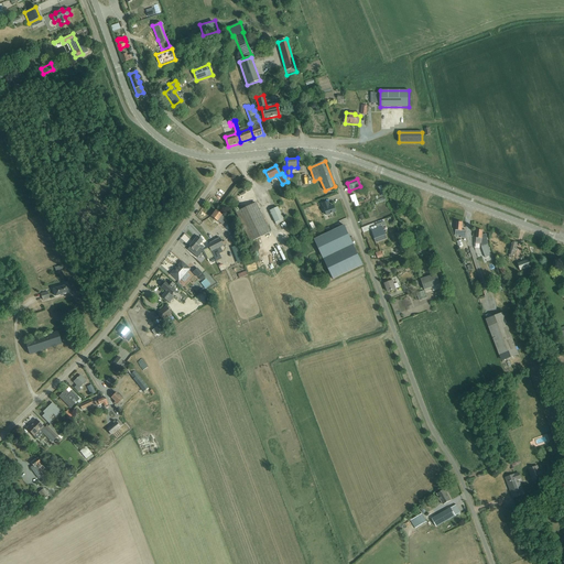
[(350,197),(353,203),(355,202),(357,207),(360,206),(358,195),(350,197)]
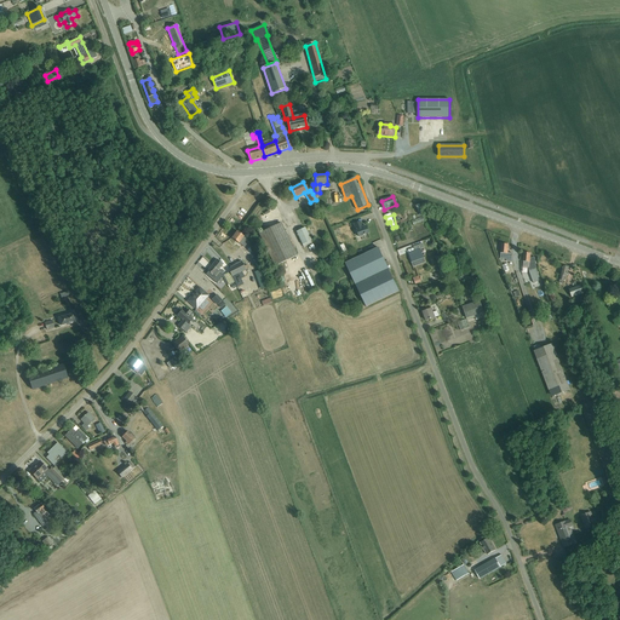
[(352,224),(355,228),(357,236),(367,233),(365,227),(361,228),(359,222),(352,224)]
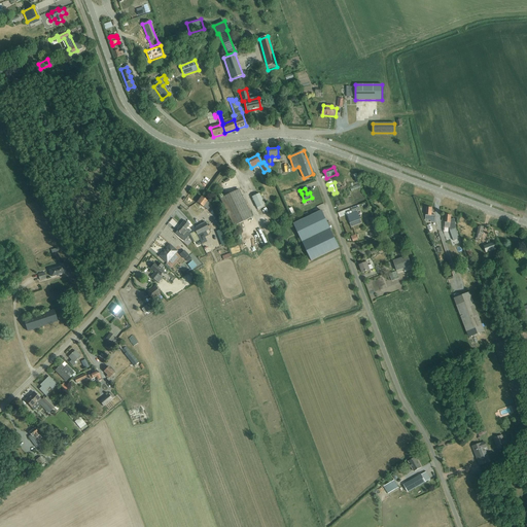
[(220,199),(234,226),(252,217),(239,189),(220,199)]
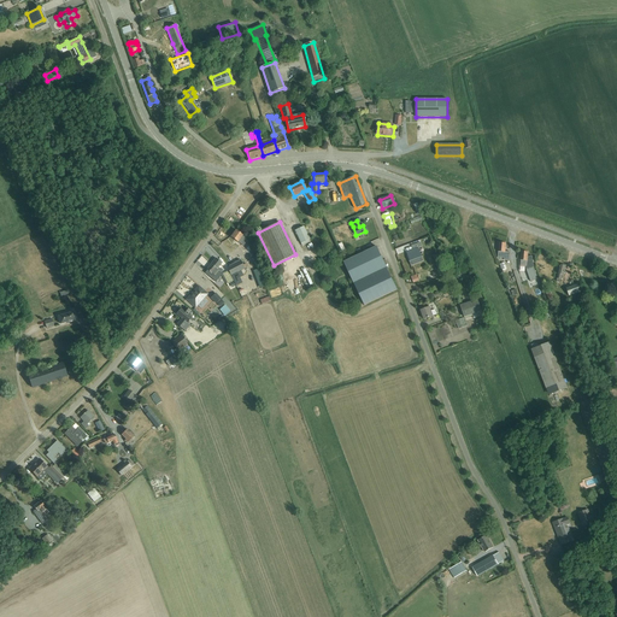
[(294,230),(301,246),(311,242),(304,227),(294,230)]
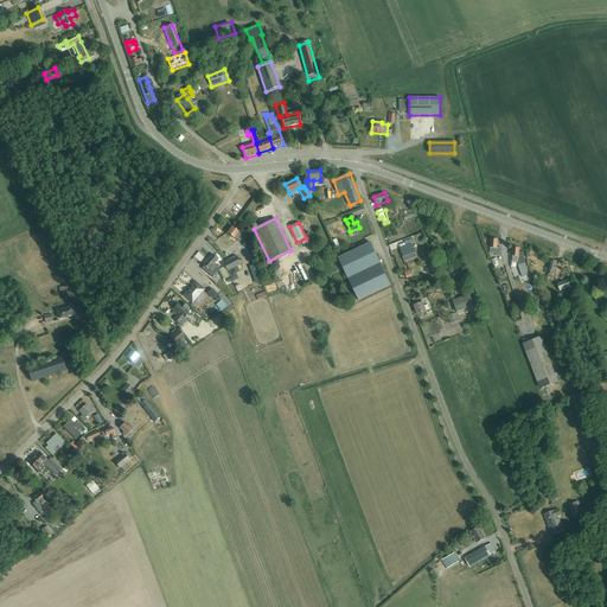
[(232,227),(227,234),(234,238),(240,243),(242,240),(240,237),(241,235),(240,234),(238,232),(238,231),(232,227)]
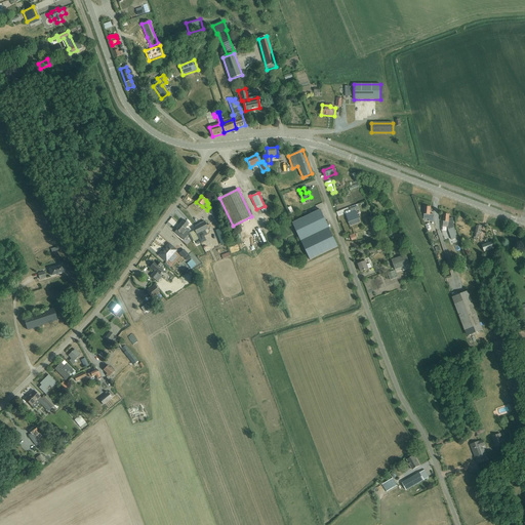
[(356,210),(359,209),(358,206),(350,209),(351,212),(346,214),(349,221),(348,223),(350,227),(360,223),(356,210)]
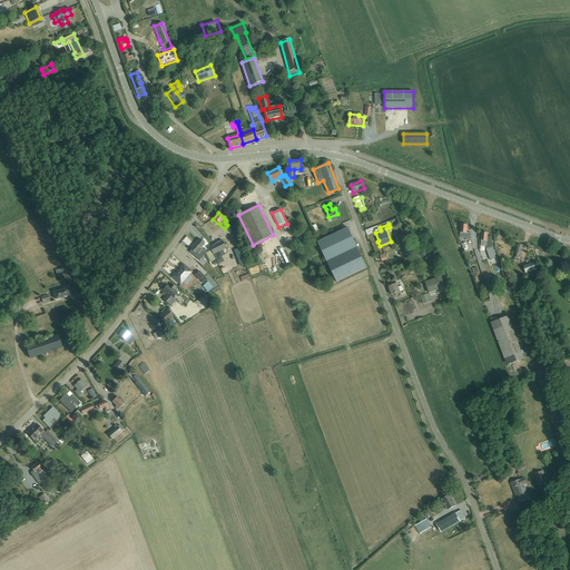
[(460,238),(465,238),(465,241),(472,241),(471,234),(467,233),(468,226),(461,225),(460,238)]
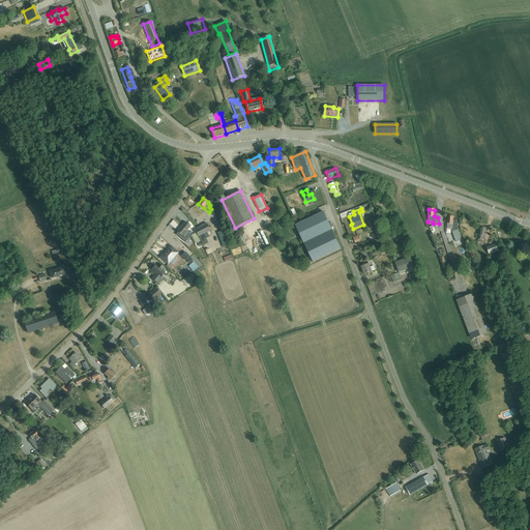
[(333,230),(332,230),(324,211),(295,225),(313,262),(341,248),(332,231),(333,231),(333,230)]
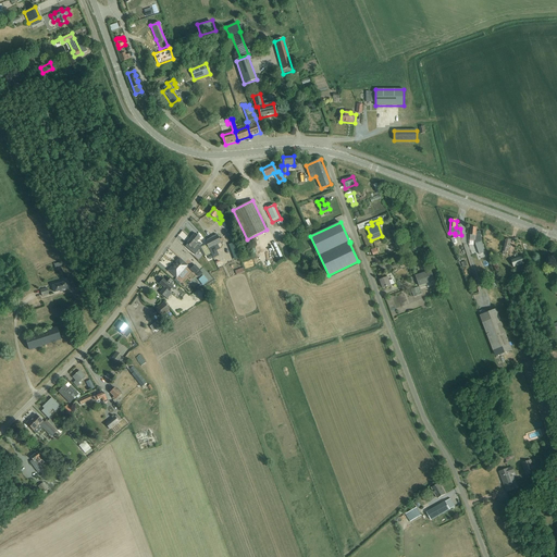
[(471,227),(470,240),(474,242),(475,244),(482,242),(481,232),(477,232),(477,229),(471,227)]
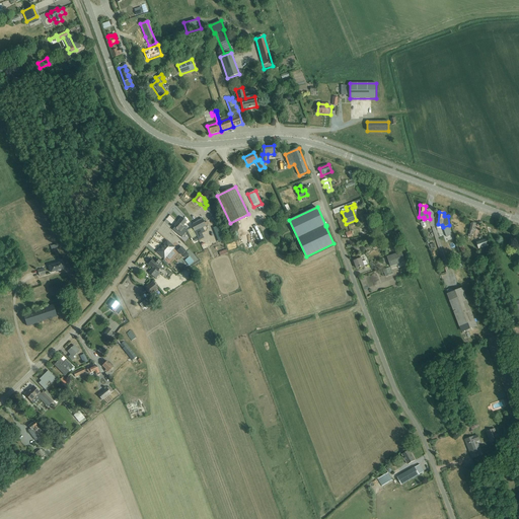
[(181,217),(177,222),(184,228),(186,229),(188,227),(186,226),(186,227),(183,225),(187,221),(181,217)]
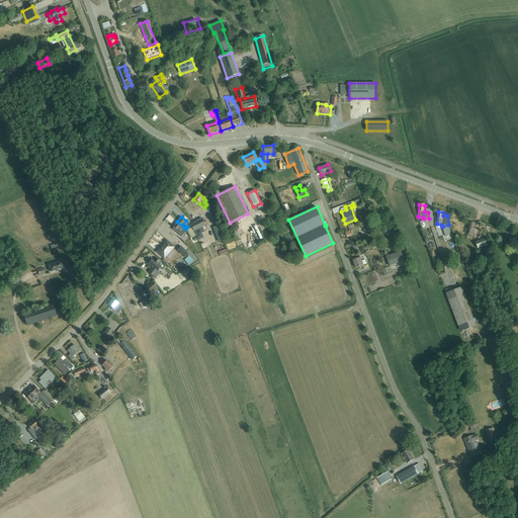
[(190,225),(194,231),(205,225),(202,219),(190,225)]
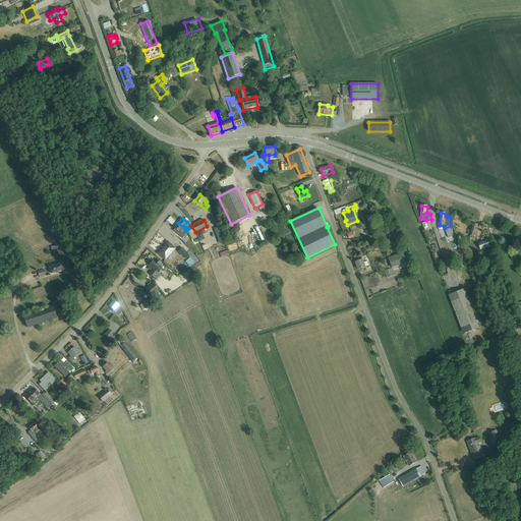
[(175,228),(173,231),(182,238),(187,232),(185,229),(178,223),(175,227),(175,228)]
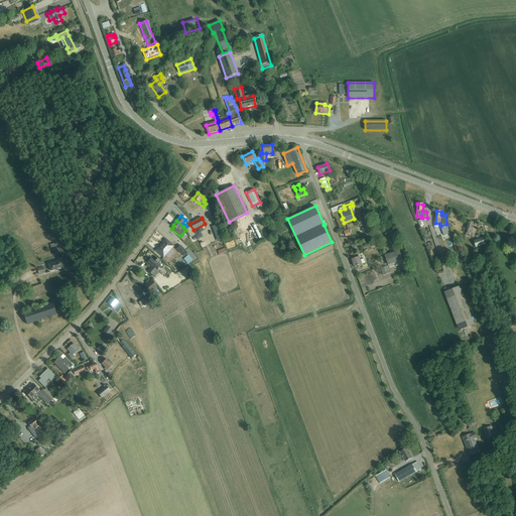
[(440,226),(443,234),(448,232),(446,224),(440,226)]
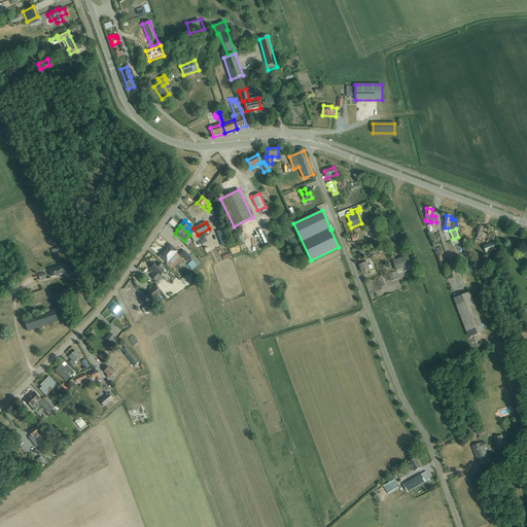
[(190,234),(195,243),(200,241),(195,232),(190,234)]
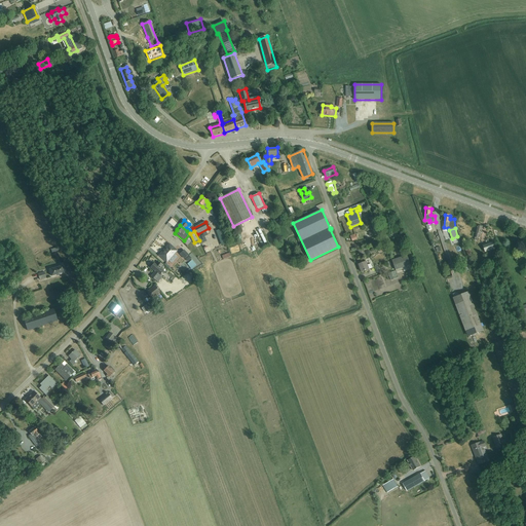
[(483,246),(485,253),(494,250),(492,242),(483,246)]
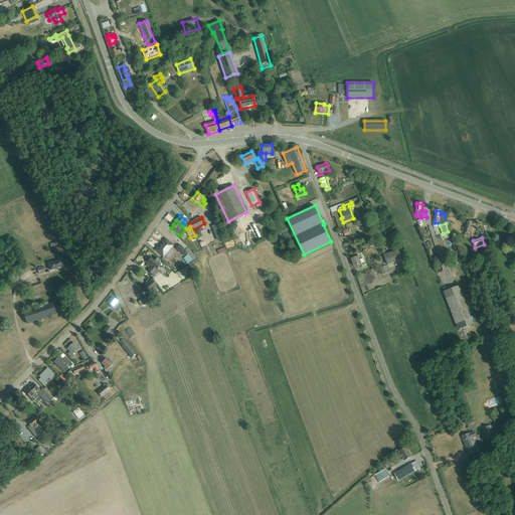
[(156,250),(163,256),(173,245),(165,238),(156,250)]
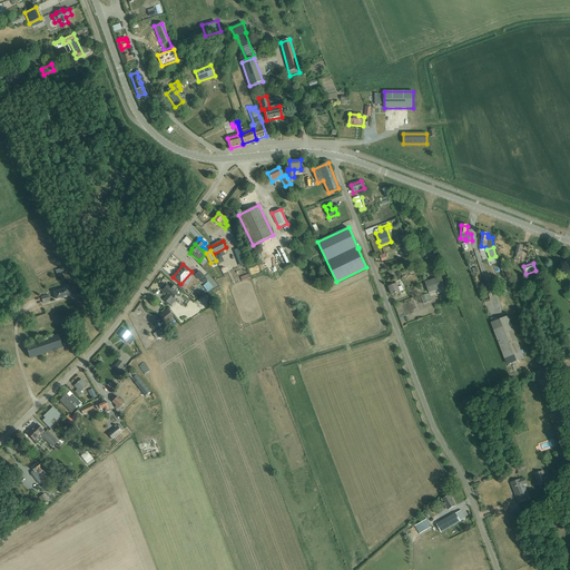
[(258,265),(249,267),(252,274),(261,272),(258,265)]
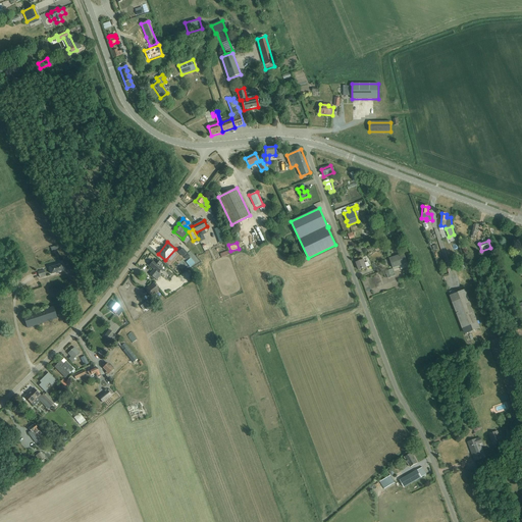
[(178,252),(184,257),(187,253),(183,248),(178,252)]
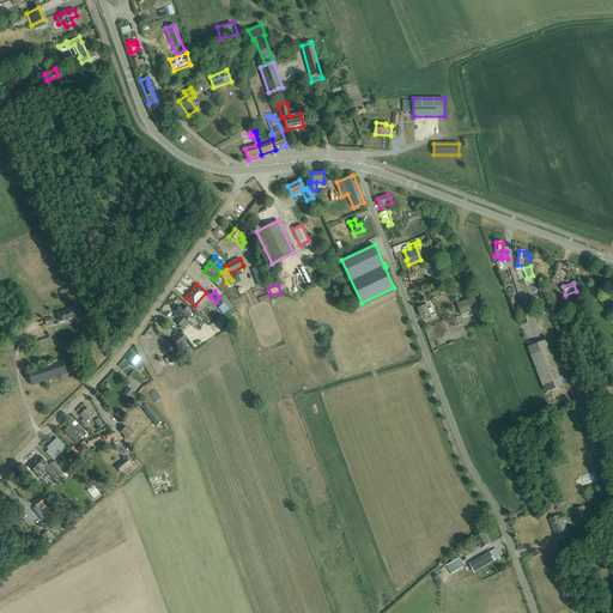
[(457,304),(462,317),(471,314),(471,316),(480,314),(475,298),(457,304)]
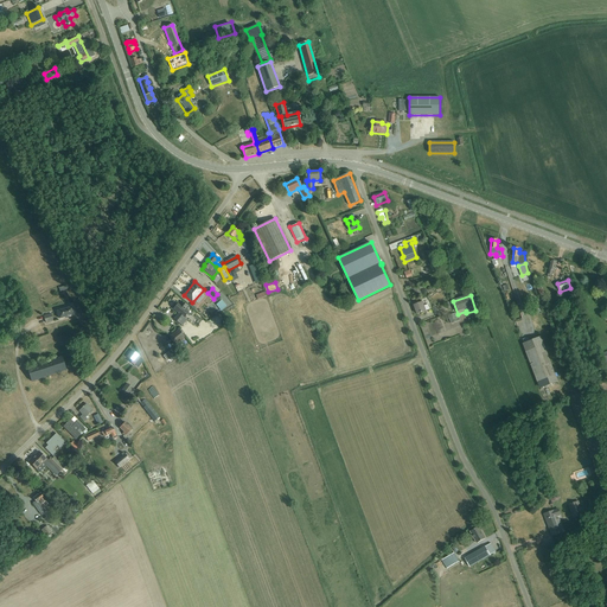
[(427,305),(423,306),(422,302),(414,305),(417,314),(426,312),(426,311),(429,310),(427,305)]
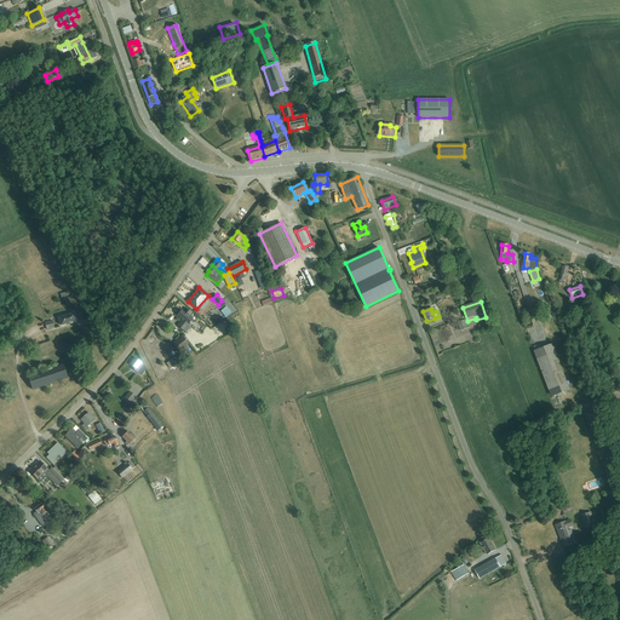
[(185,314),(182,310),(177,316),(183,321),(178,326),(183,331),(193,320),(190,317),(194,315),(188,310),(185,314)]
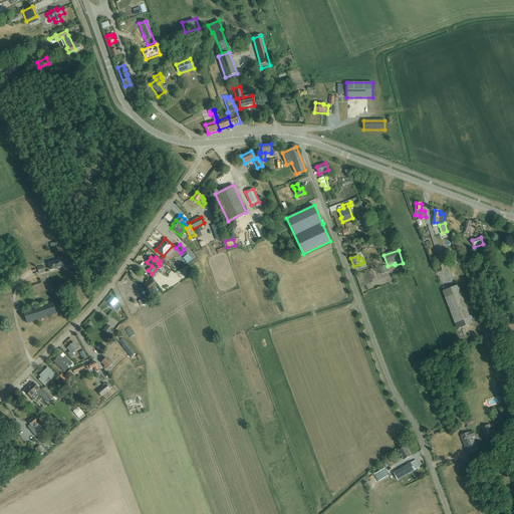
[(48,264),(50,270),(63,266),(61,260),(57,261),(57,260),(51,262),(52,263),(48,264)]
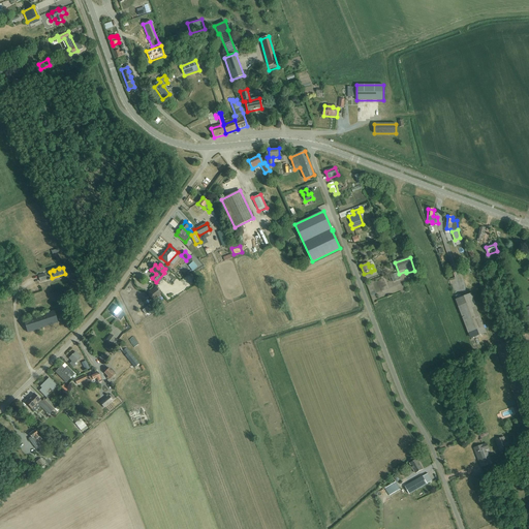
[(38,276),(39,282),(47,280),(44,274),(38,276)]
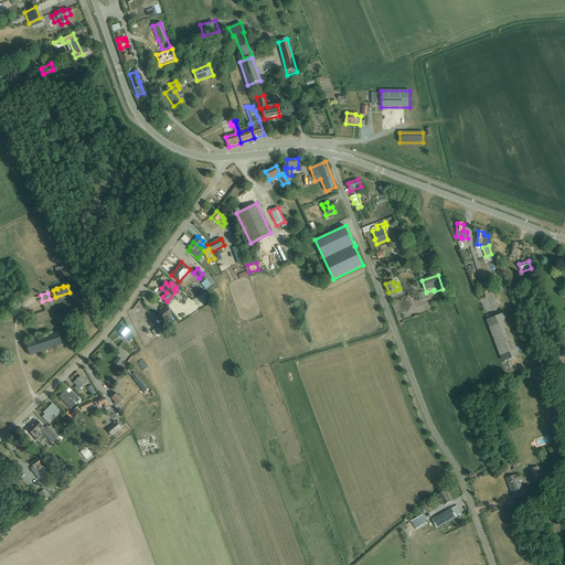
[(171,315),(167,307),(158,313),(163,321),(171,315)]
